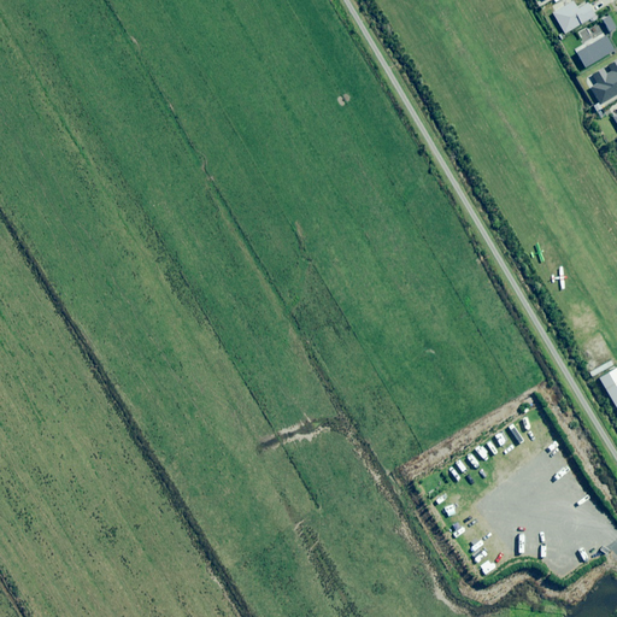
[(563,33),(594,15),(586,1),(576,7),(571,0),(570,0),(551,12),(563,33)]
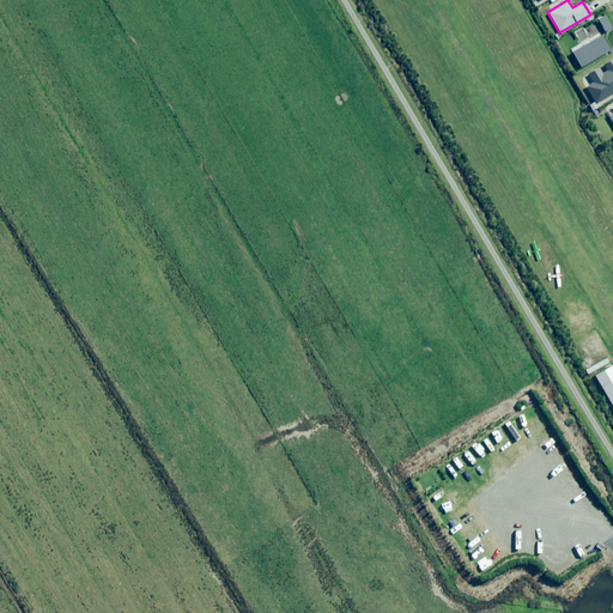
[(611,26),(604,14),(596,18),(605,30),(611,26)]
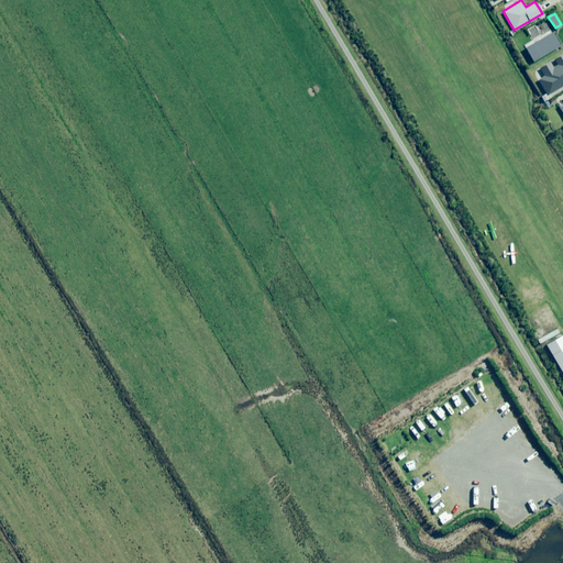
[(560,45),(551,31),(523,46),(532,61),(560,45)]
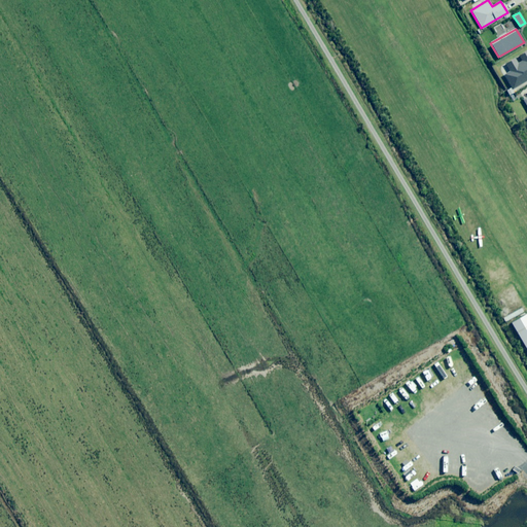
[(508,71),(503,74),(511,88),(512,89),(526,79),(526,49),(518,55),(521,61),(517,63),(514,58),(504,63),(508,71)]
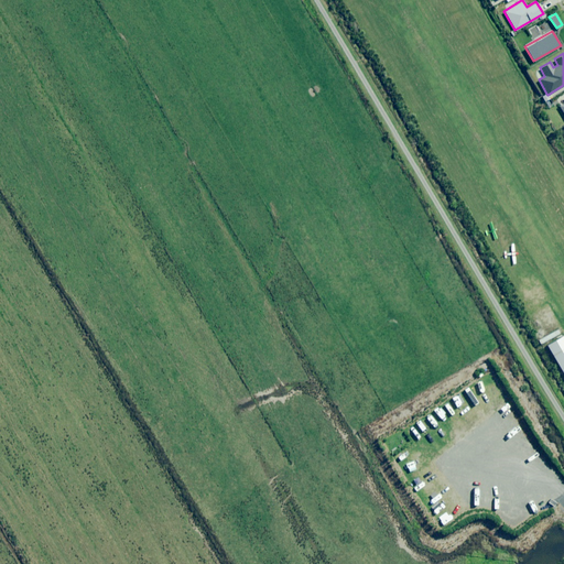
[(563,339),(562,336),(545,346),(563,376),(563,339)]
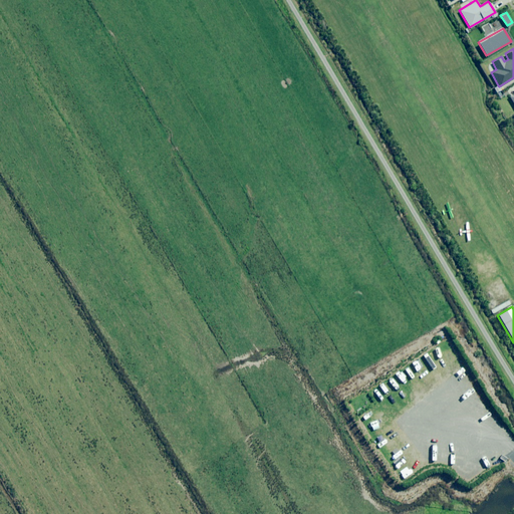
All buildings are outlined.
